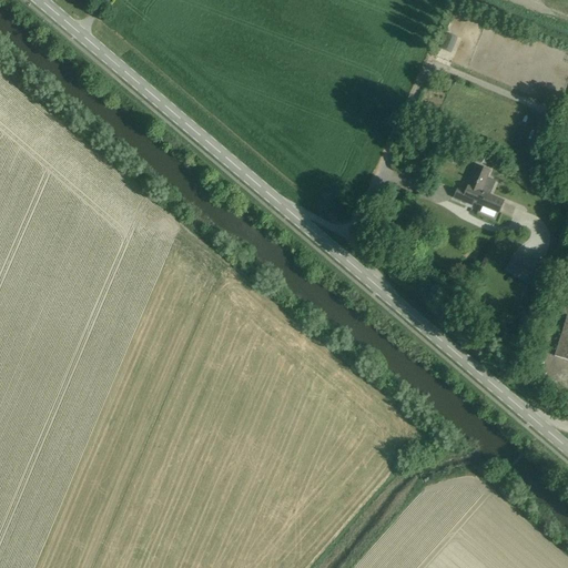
[(453,31),(445,47),(453,51),(460,34),(453,31)]
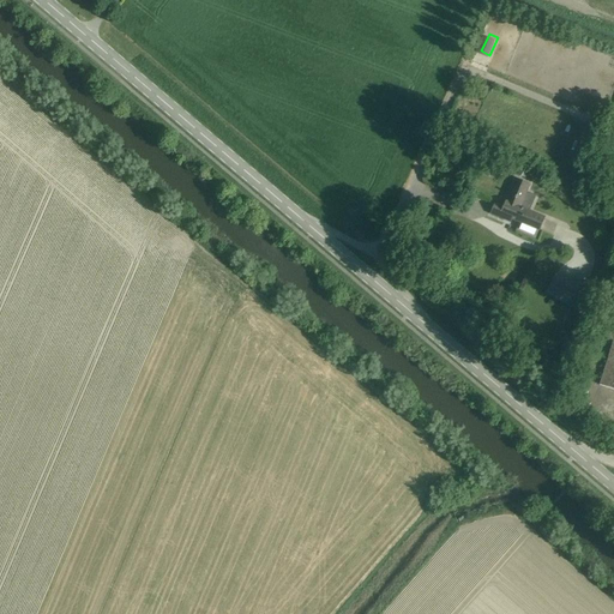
[(522,166),(518,173),(525,176),(530,169),(522,166)]
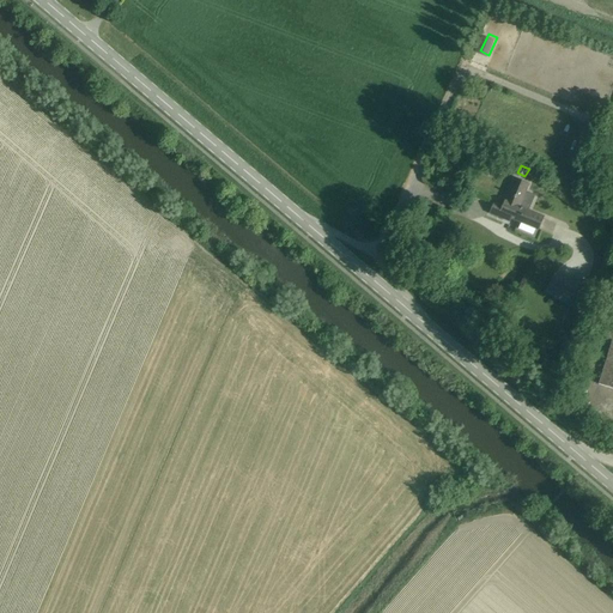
[(495,202),(490,213),(510,223),(513,218),(539,229),(544,218),(528,211),(535,195),(526,192),(528,184),(516,180),(504,206),(495,202)]
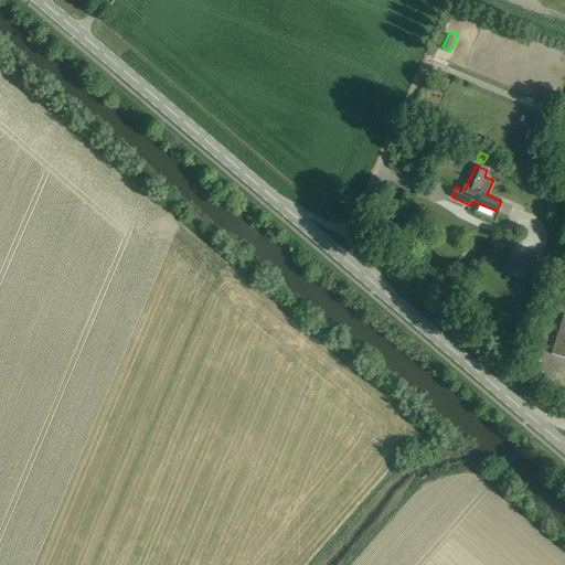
[(564,311),(564,313),(552,354),(564,359),(564,311)]
